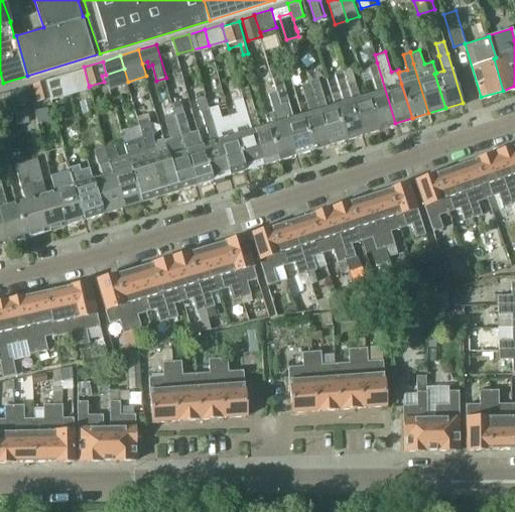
[(379,128),(395,123),(377,62),(369,65),(377,91),(369,94),(379,128)]
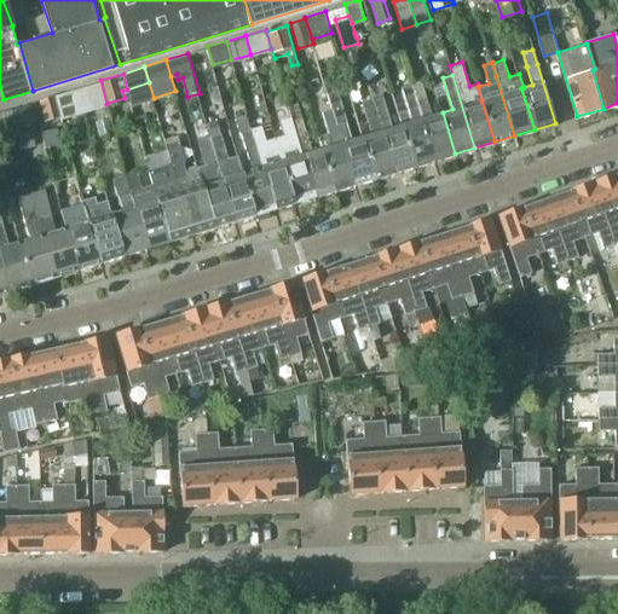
[(422,79),(413,82),(435,160),(455,154),(443,113),(433,115),(422,79)]
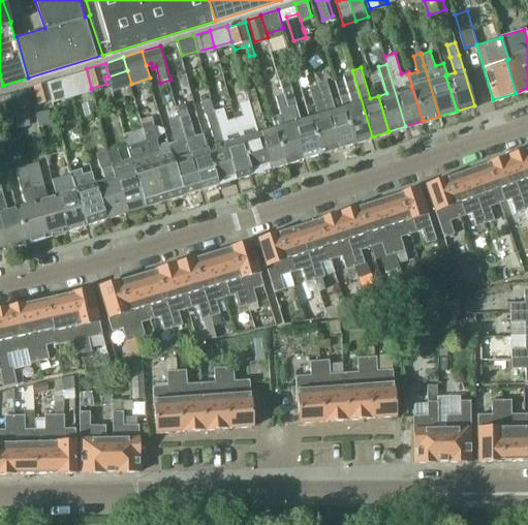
[(93,90),(92,88),(91,89),(86,68),(65,74),(71,95),(93,90)]
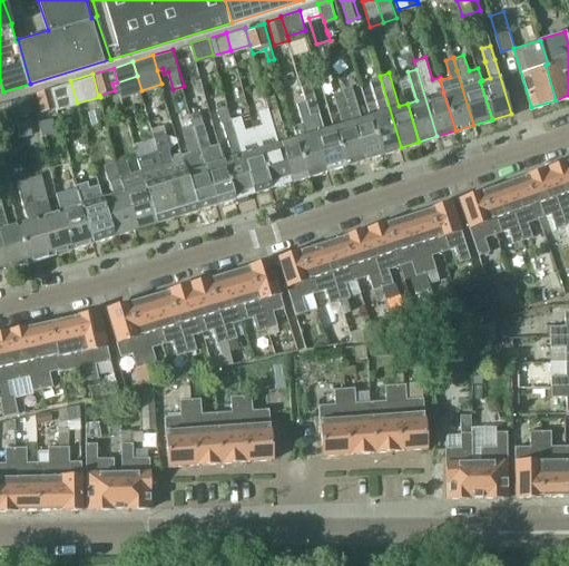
[(383,153),(401,147),(380,76),(370,79),(381,111),(372,115),(383,153)]
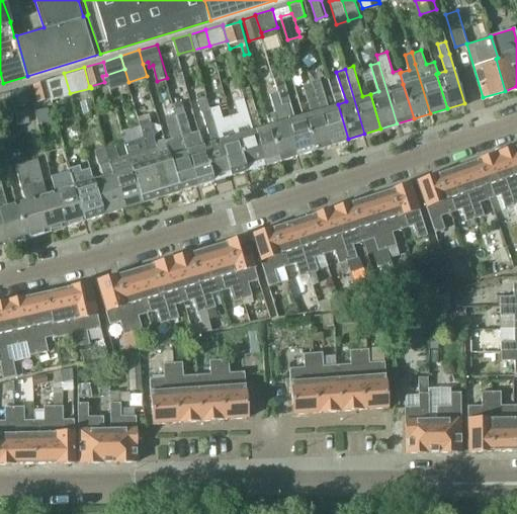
[(52,98),(70,93),(64,73),(47,78),(51,96),(52,98)]
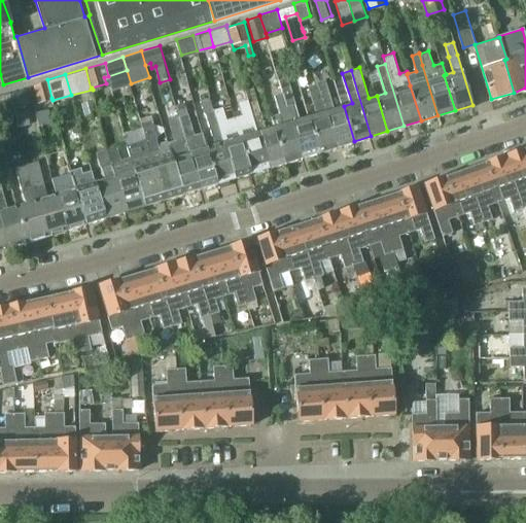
[(304,157),(319,151),(309,116),(301,118),(288,75),(279,77),(283,91),(304,157)]
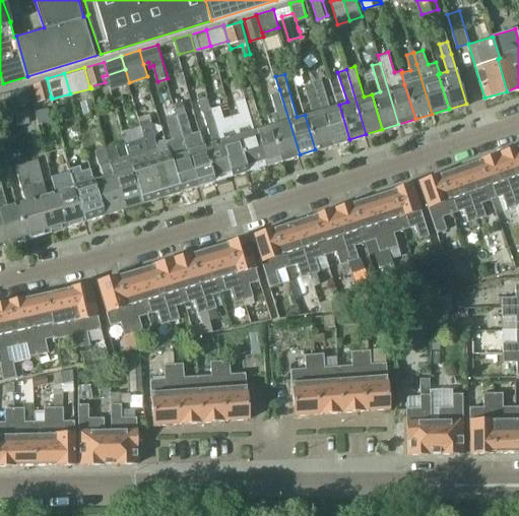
[(313,79),(313,82),(332,144),(349,139),(339,105),(331,107),(321,76),(313,79)]
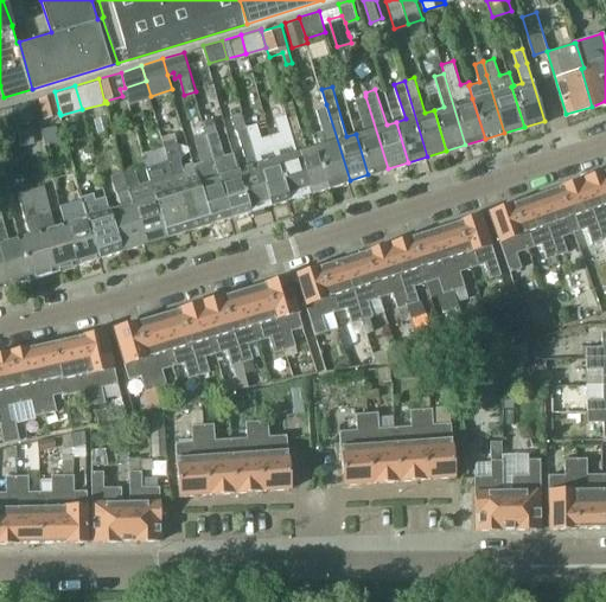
[(44,117),(59,113),(55,91),(39,96),(44,117)]
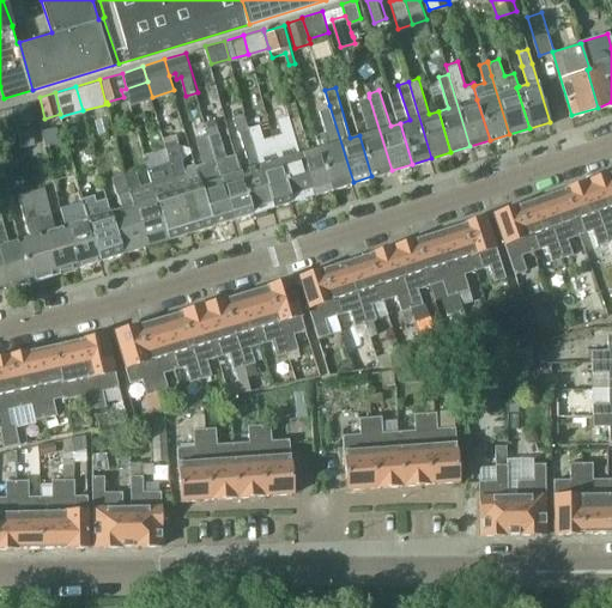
[(369,132),(359,135),(371,176),(392,170),(369,97),(361,99),(369,132)]
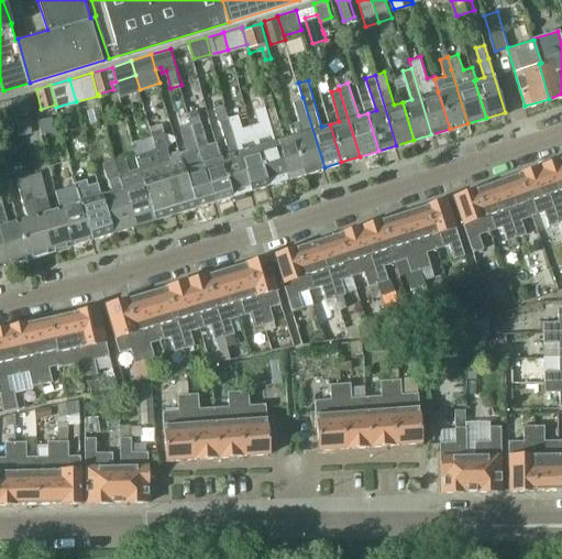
[(28,92),(10,98),(15,114),(32,110),(28,92)]
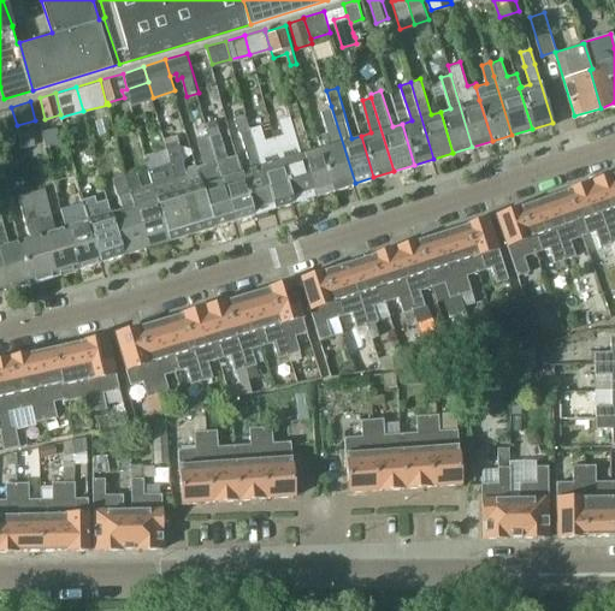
[(335,189),(321,148),(312,152),(297,101),(287,105),(291,118),(314,195),(335,189)]
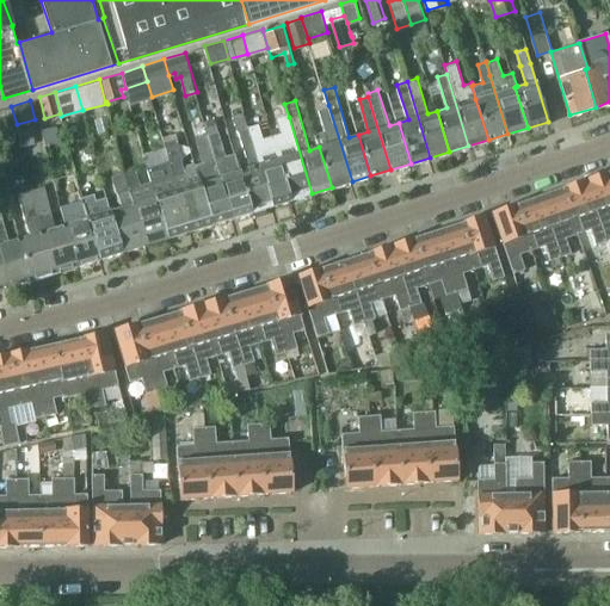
[(332,187),(352,181),(328,105),(318,109),(325,129),(315,133),(319,147),(332,187)]
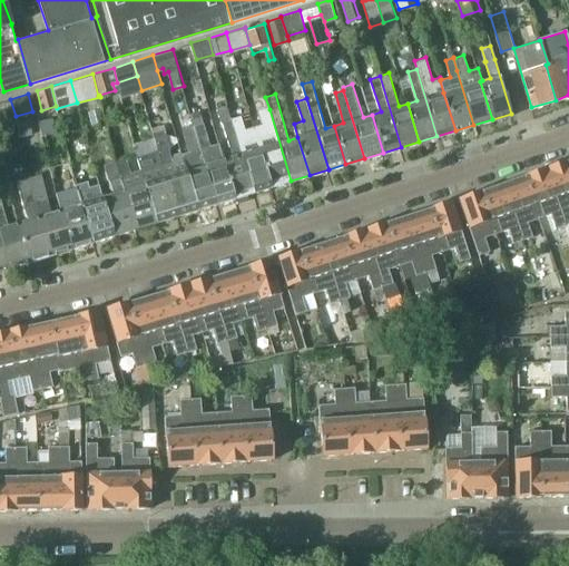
[(0,101),(0,126),(17,123),(17,119),(16,116),(10,99),(0,101)]
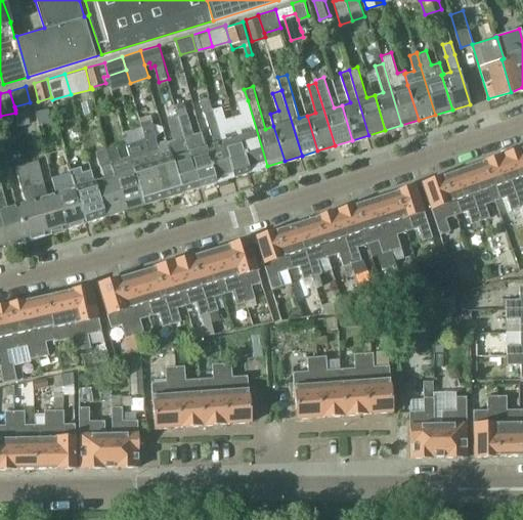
[(216,181),(232,176),(213,109),(209,95),(200,98),(204,112),(205,112),(215,143),(206,146),(216,181)]
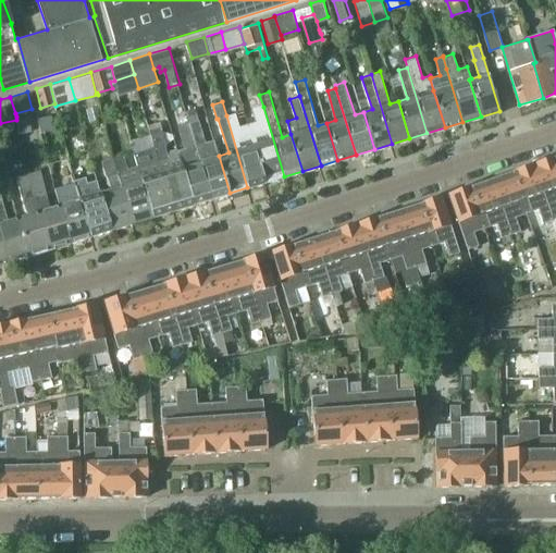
[(101,118),(98,105),(87,107),(90,120),(101,118)]
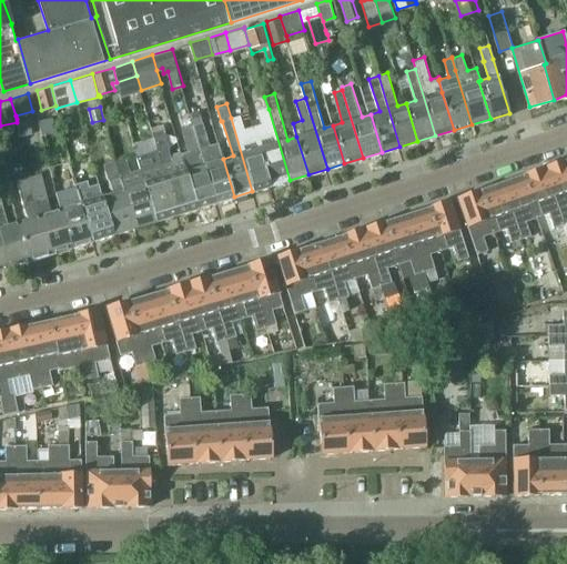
[(257,133),(273,184),(290,180),(269,109),(259,112),(265,131),(257,133)]
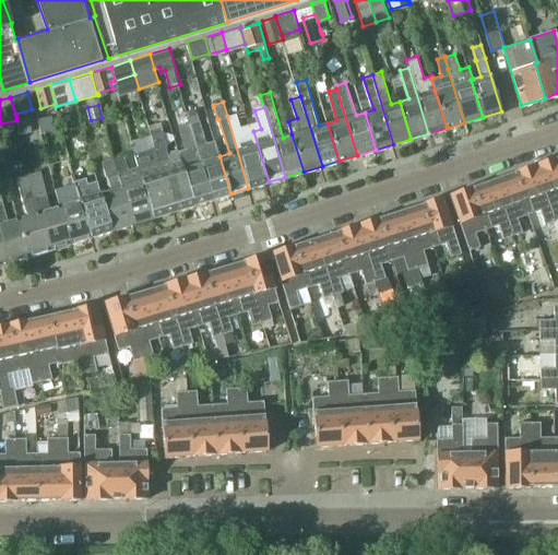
[(187,110),(190,121),(199,119),(196,108),(187,110)]
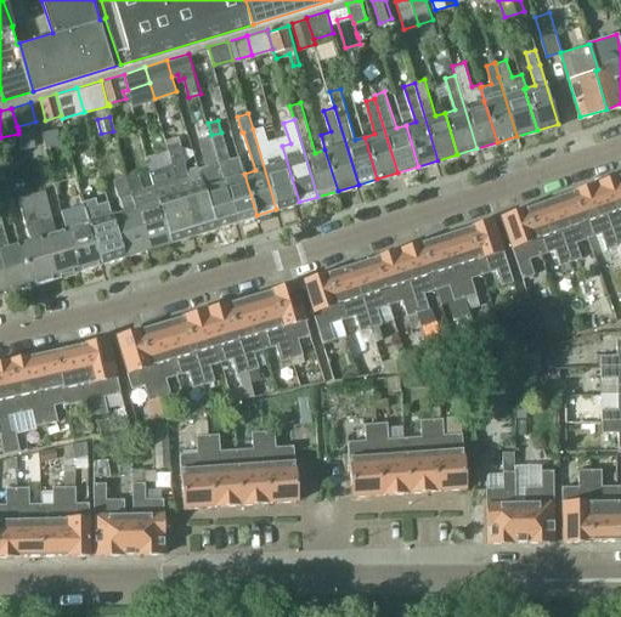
[(263,126),(253,129),(276,209),(299,202),(282,146),(270,149),(263,126)]
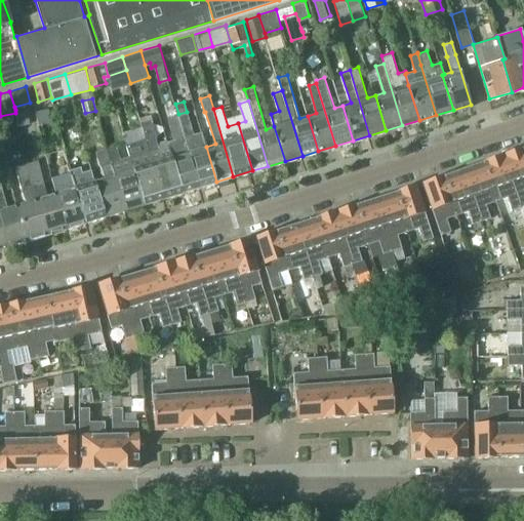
[(179,154),(173,156),(184,192),(200,187),(190,152),(178,114),(168,117),(179,154)]
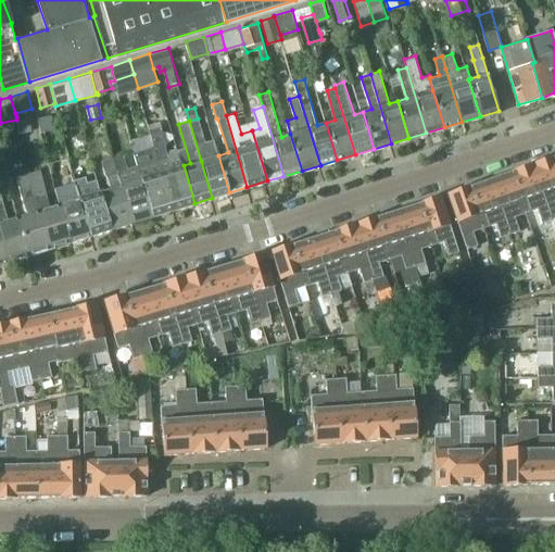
[(154,147),(173,210),(194,203),(184,165),(180,153),(169,157),(165,145),(166,143),(162,125),(150,128),(155,147),(154,147)]
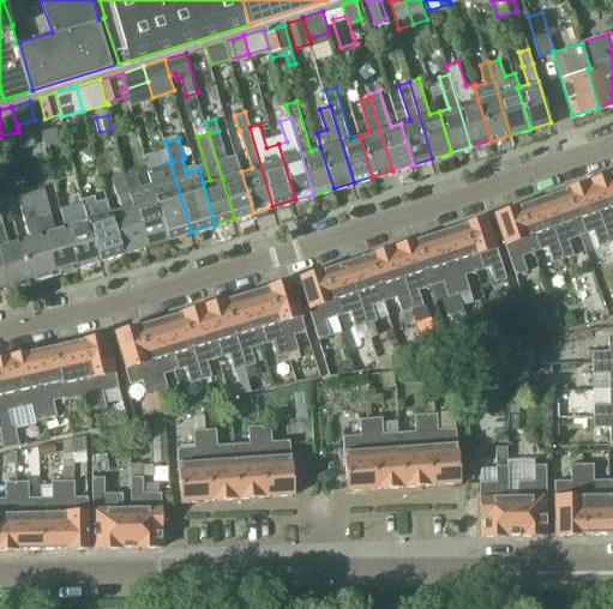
[(154,182),(154,185),(169,237),(191,231),(170,162),(149,168),(154,182)]
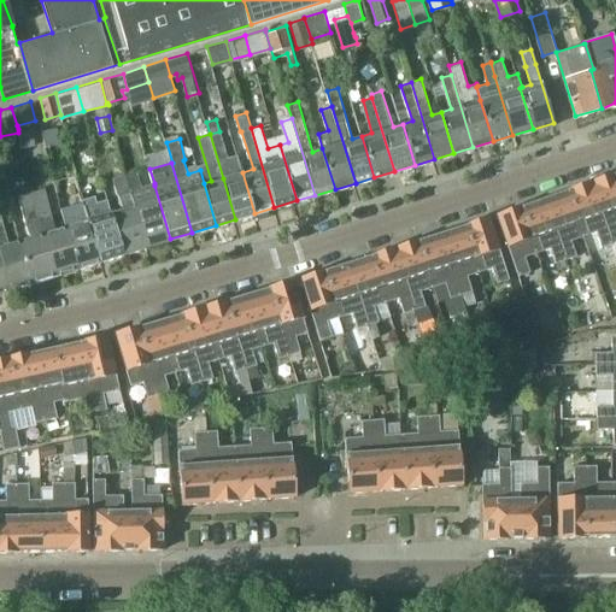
[(136,169),(124,172),(127,180),(147,246),(170,239),(154,186),(154,183),(142,187),(136,169)]
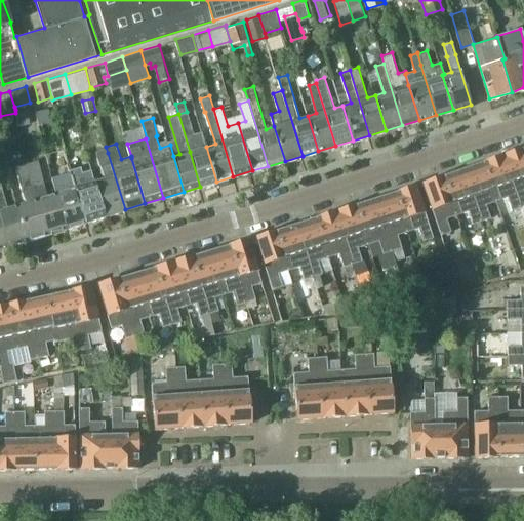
[(105,215),(125,209),(108,153),(106,147),(95,150),(103,177),(94,181),(105,215)]
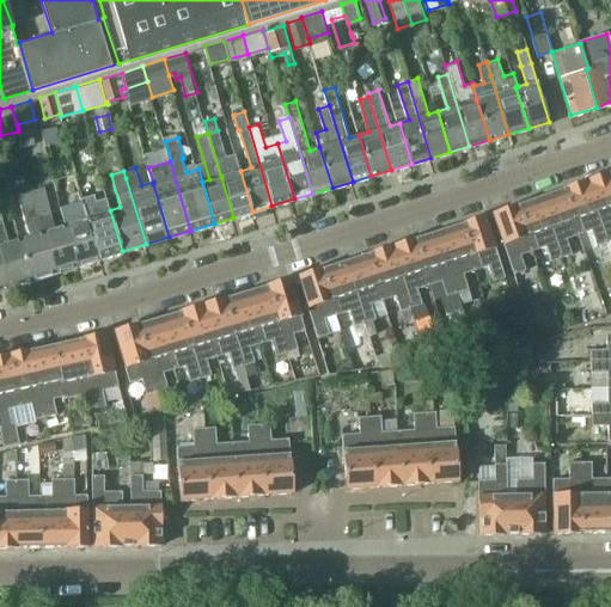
[(233,218),(252,212),(240,171),(228,175),(221,177),(233,218)]
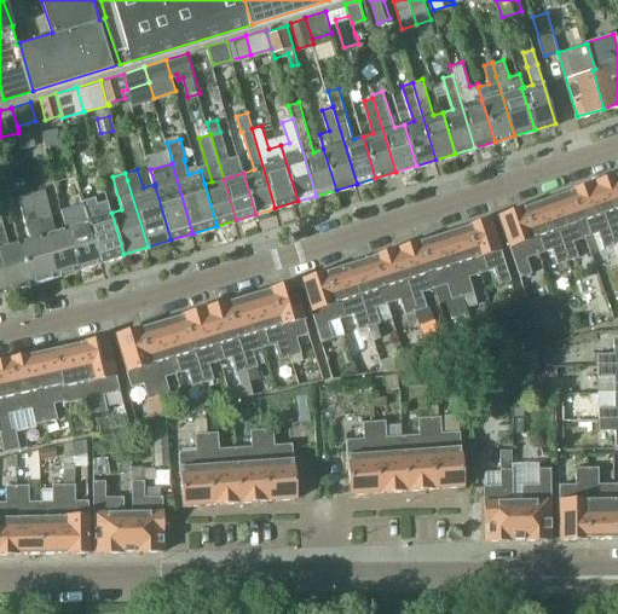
[(617,173),(594,181),(616,242),(617,241),(617,173)]
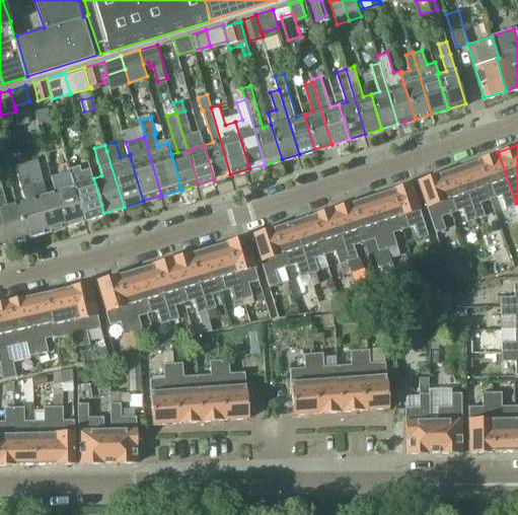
[(491,154),(478,158),(492,197),(497,209),(516,203),(498,152),(491,154)]
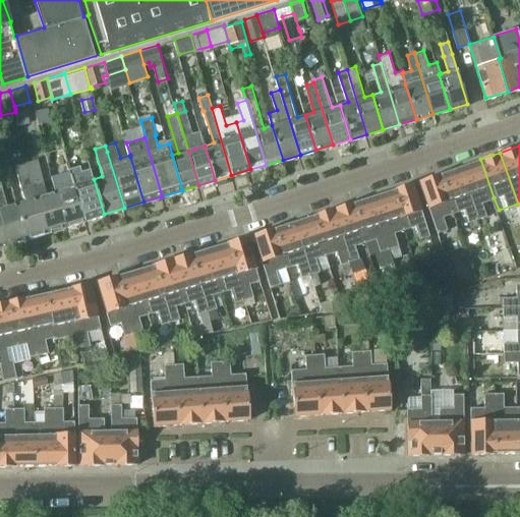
[(38,159),(26,162),(30,174),(46,231),(65,226),(56,195),(54,190),(46,193),(43,183),(38,159)]
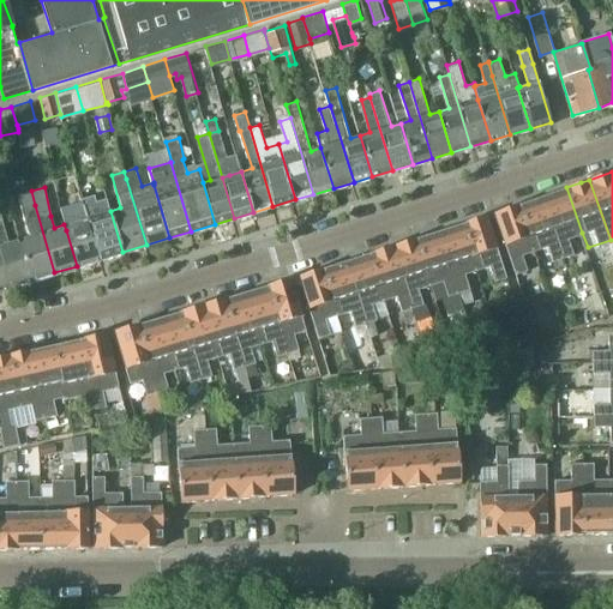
[(544,196),(565,255),(575,252),(570,237),(582,233),(566,187),(544,196)]
